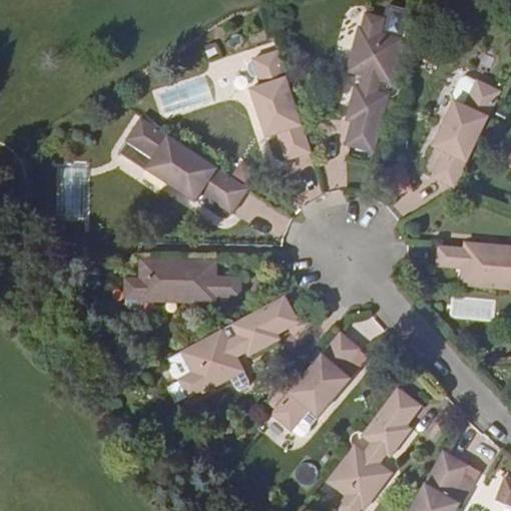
[(346,137),(374,145),(388,91),(392,91),(394,89),(396,88),(397,87),(398,85),(399,83),(399,81),(398,78),(396,77),(393,75),(404,33),(382,27),(386,13),(367,8),(364,22),(361,21),(348,65),(364,69),(361,81),(355,79),(346,113),(353,114),(346,137)]
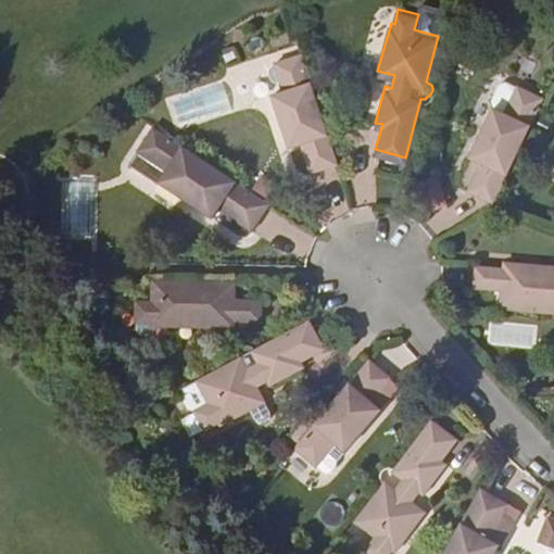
[(309,174),(335,165),(320,121),(323,118),(324,114),(324,111),(323,108),(322,104),(319,103),(317,102),(314,101),(300,54),(273,64),(281,91),(271,96),(277,117),(280,116),(284,126),(280,127),(287,148),(299,143),(309,174)]
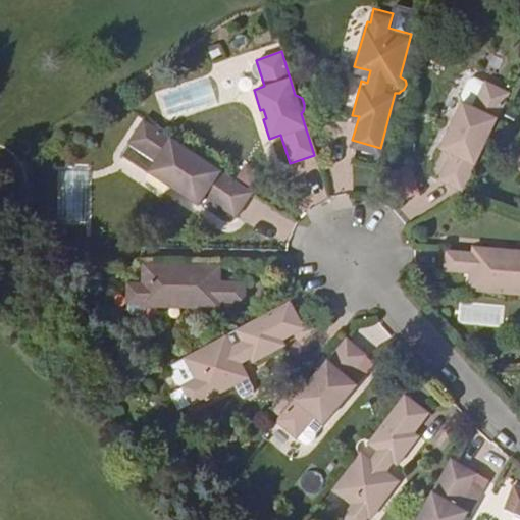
[(438,180),(462,192),(480,149),(482,149),(485,148),(486,146),(487,145),(489,143),(489,141),(489,140),(489,137),(488,134),(504,100),(507,94),(484,83),(472,109),(462,103),(452,123),(456,124),(453,133),(449,132),(439,150),(450,155),(438,180)]
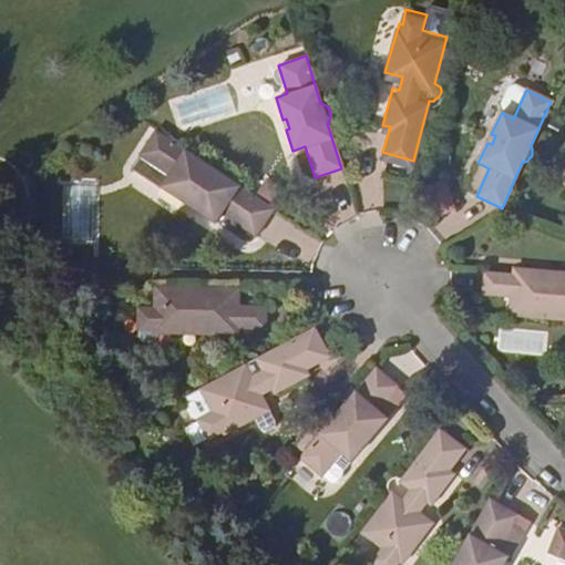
[(255,233),(271,207),(232,182),(230,180),(230,176),(228,174),(228,173),(225,171),(223,170),(219,168),(217,167),(215,167),(211,168),(173,143),(157,166),(183,183),(176,193),(197,207),(199,204),(206,208),(204,212),(223,224),(229,215),(255,233)]
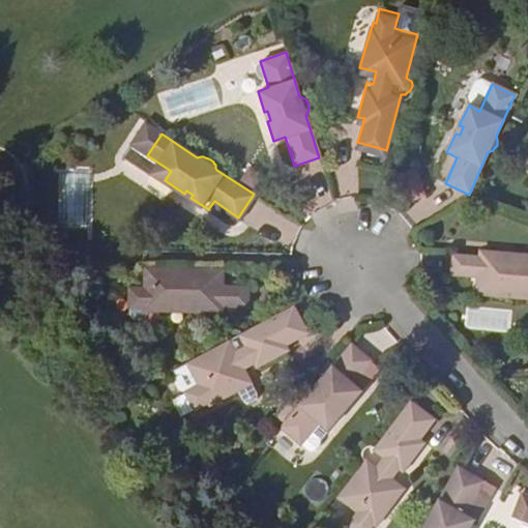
[(84,167),(60,168),(62,221),(86,221),(84,167)]
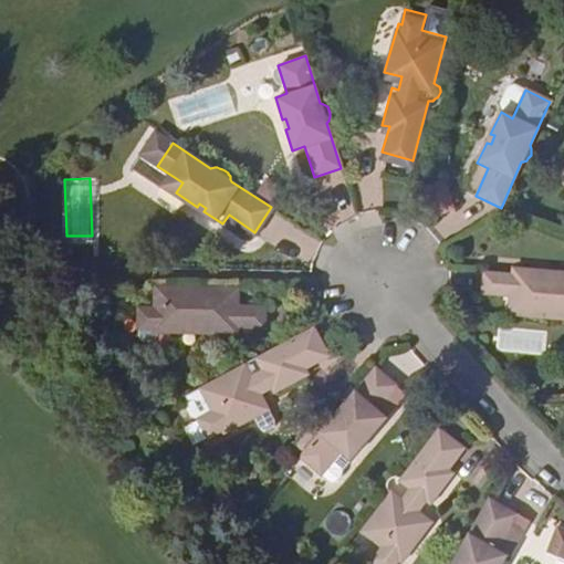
[(421,187),(435,215),(455,206),(442,178),(421,187)]
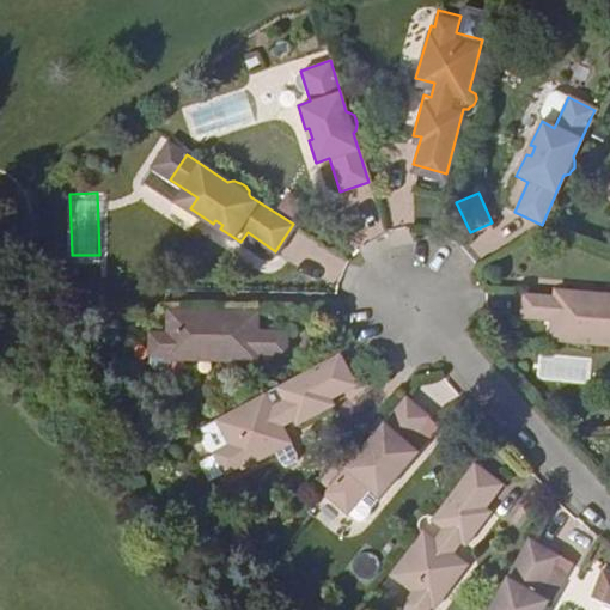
[(542,323),(541,341),(609,346),(609,298),(585,297),(584,309),(574,307),(575,297),(544,294),(543,298),(514,296),(512,319),(542,323)]
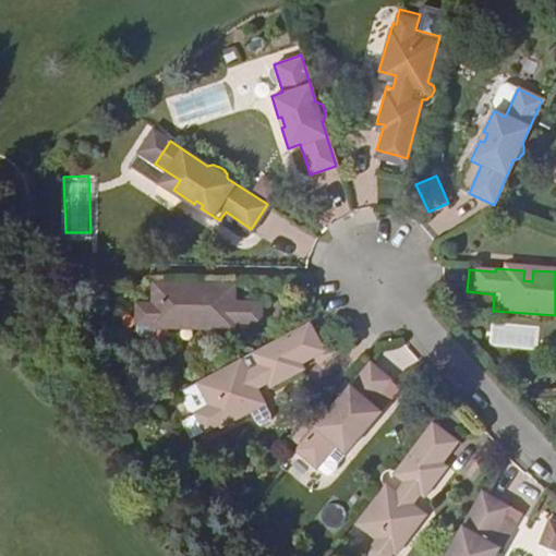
[(238,301),(239,283),(154,281),(154,304),(137,303),(136,326),(201,327),(201,315),(210,315),(210,325),(238,326),(238,323),(266,323),(266,301),(238,301)]
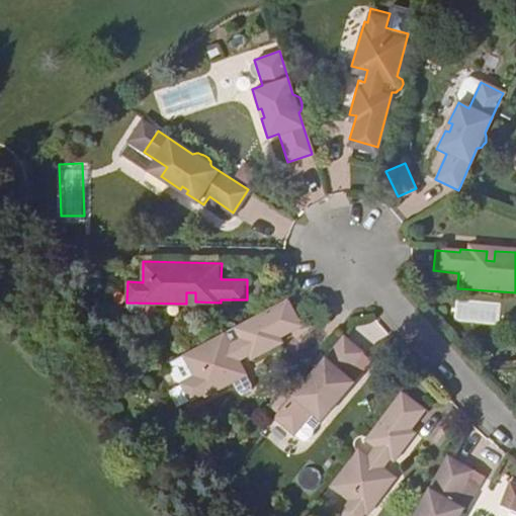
[(221,306),(221,303),(195,302),(195,292),(186,292),(186,304),(221,306)]
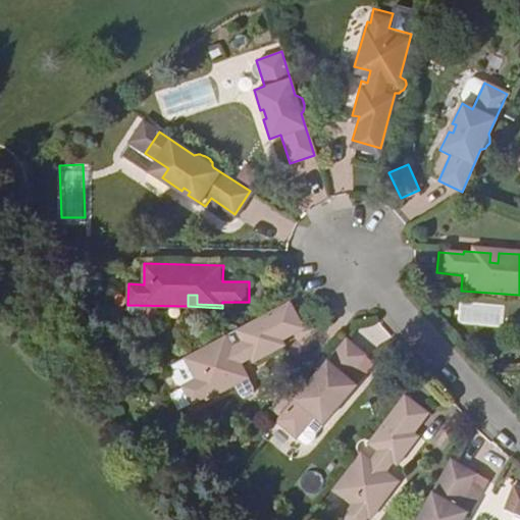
[(302,329),(288,302),(237,329),(236,327),(235,327),(234,326),(230,326),(229,325),(226,326),(225,326),(223,327),(222,329),(221,332),(221,334),(221,338),(183,358),(194,378),(180,385),(191,405),(203,398),(205,400),(246,378),(238,363),(248,358),(252,363),(282,347),(279,341),(302,329)]
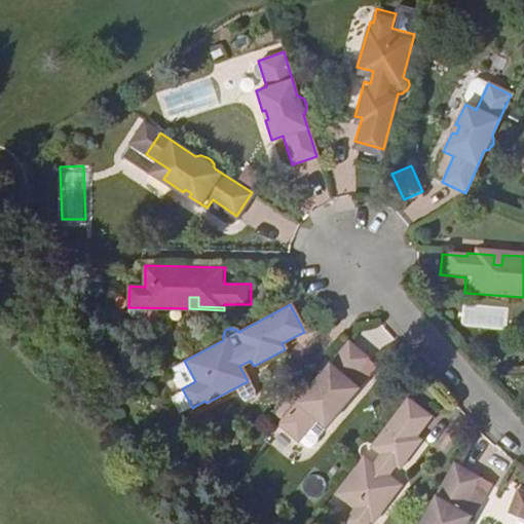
[(367,359),(347,341),(320,374),(316,375),(314,376),(312,377),(310,379),(308,380),(307,382),(306,385),(306,387),(306,390),(276,425),(296,442),(314,420),(325,428),(339,412),(336,409),(341,403),(343,405),(358,389),(348,380),(367,359)]
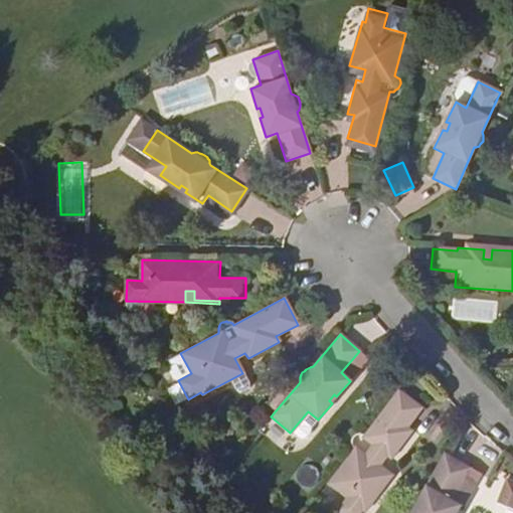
[(421,408),(396,390),(363,435),(361,433),(359,433),(356,433),(354,434),(352,435),(351,436),(350,438),(350,439),(350,441),(350,443),(350,445),(352,446),(353,449),(327,483),(345,497),(337,509),(341,512),(360,512),(363,510),(365,512),(393,475),(380,464),(386,456),(391,460),(412,433),(406,428),(421,408)]
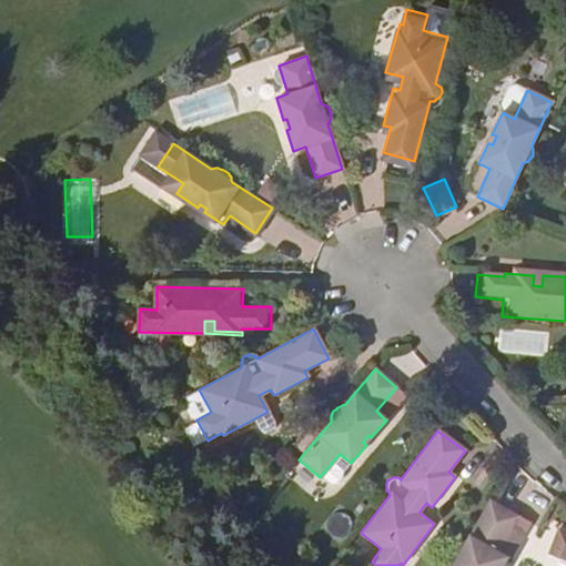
[(518,504),(494,491),(471,532),(468,532),(466,533),(465,534),(462,536),(460,538),(460,542),(458,544),(458,548),(460,552),(451,565),(495,565),(499,558),(504,559),(515,539),(503,532),(518,504)]
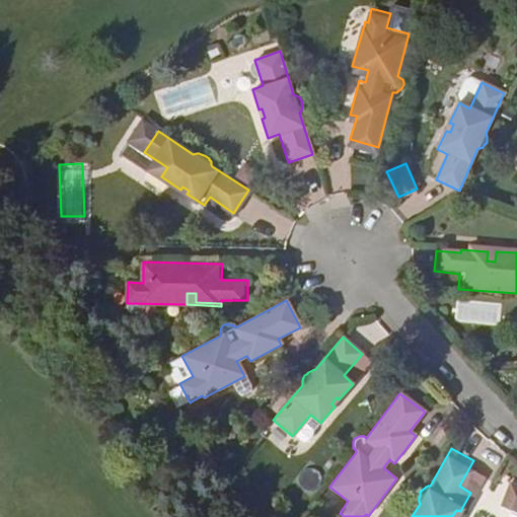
[(516,479),(507,477),(502,506),(516,508),(516,479)]
